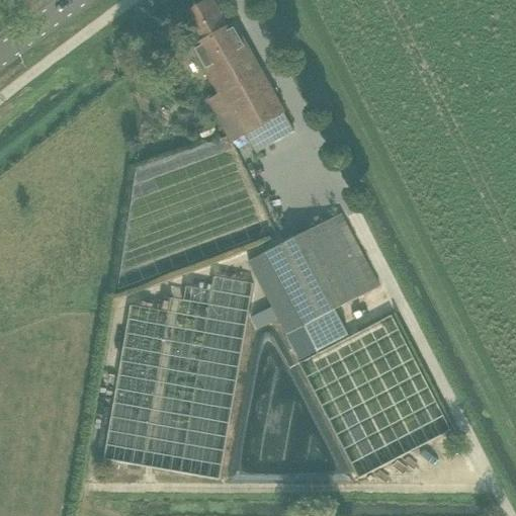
[(205,0),(182,13),(192,30),(198,41),(192,45),(220,93),(206,100),(230,142),(282,112),(233,22),(226,26),(210,0),(205,0)]
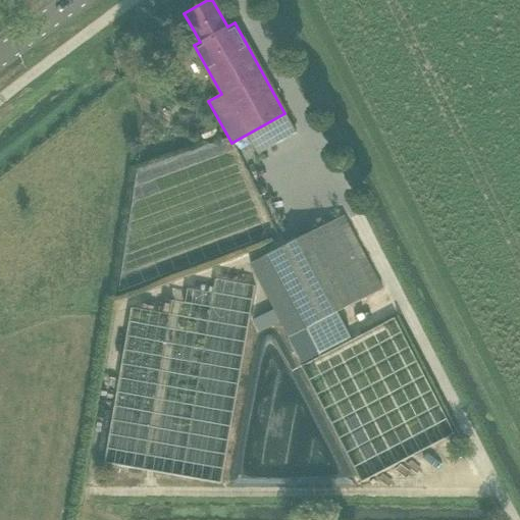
[(226,139),(130,165),(142,209),(164,203),(163,201),(185,195),(226,184),(224,179),(237,175),(226,139)]
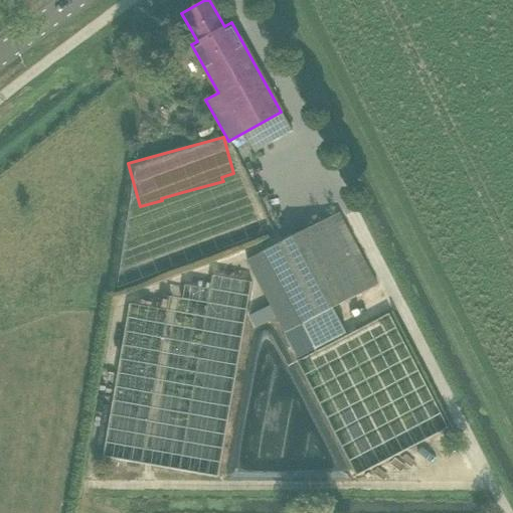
[(262,250),(245,259),(280,325),(282,328),(284,331),(329,307),(332,306),(375,284),(336,211),(319,220),(262,250)]
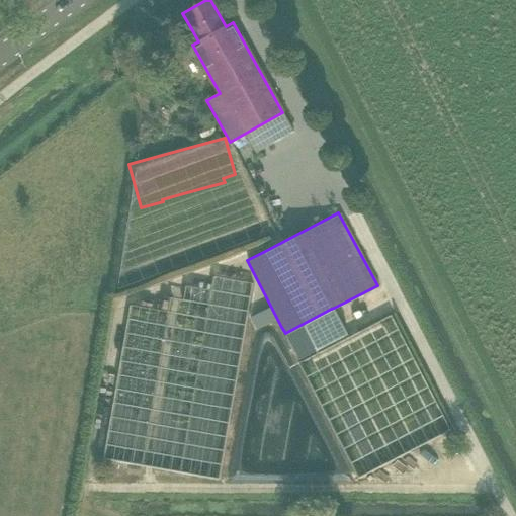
[(102,457),(218,477),(251,281),(211,275),(209,288),(183,284),(181,297),(169,295),(166,309),(129,303),(102,457)]
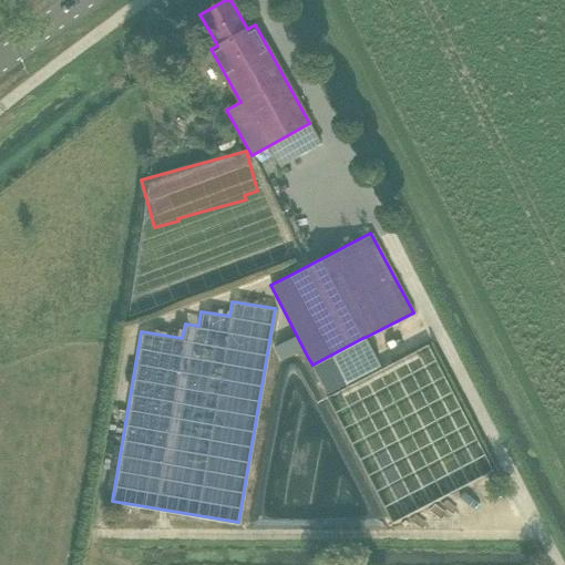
[(342,387),(328,394),(393,521),(493,469),(427,342),(378,368),(346,384),(342,387)]
